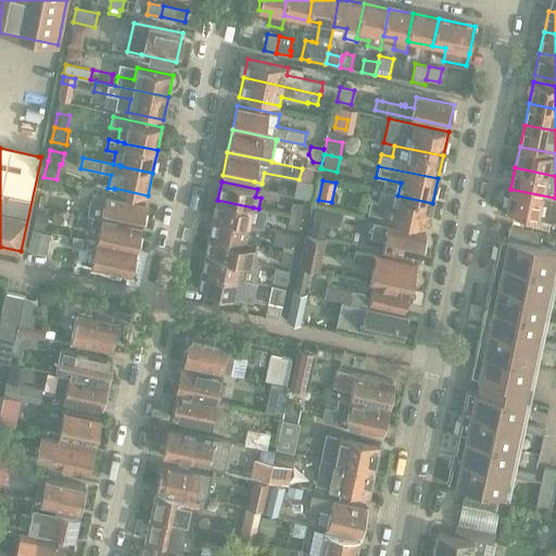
[(91,198),(87,215),(140,228),(146,204),(105,196),(105,197),(92,193),(93,189),(79,186),(78,194),(91,198)]
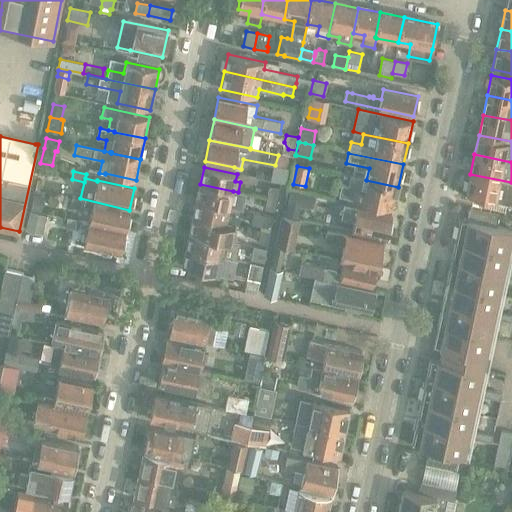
[(466,194),(496,200),(495,202),(511,204),(511,182),(470,174),(466,194)]
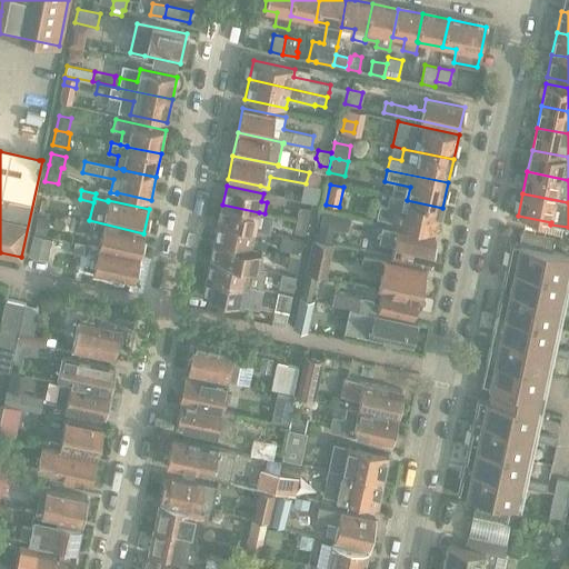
[(438,230),(442,208),(407,200),(405,210),(379,205),(377,217),(438,230)]
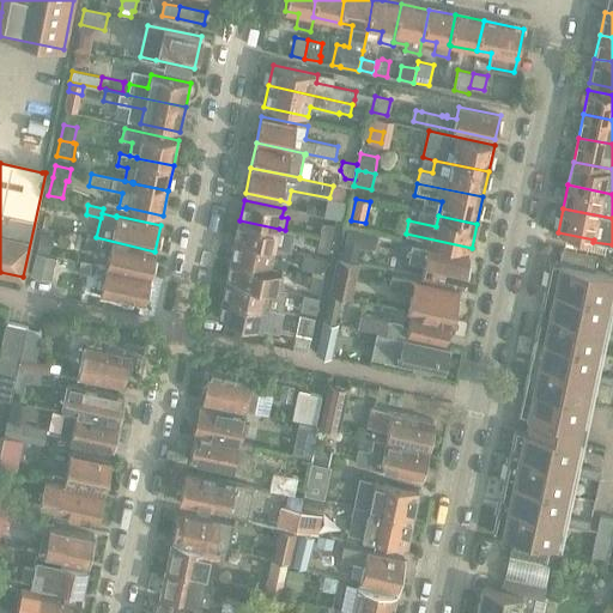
[(240,220),(236,240),(275,248),(280,249),(283,237),(278,236),(279,229),(240,220)]
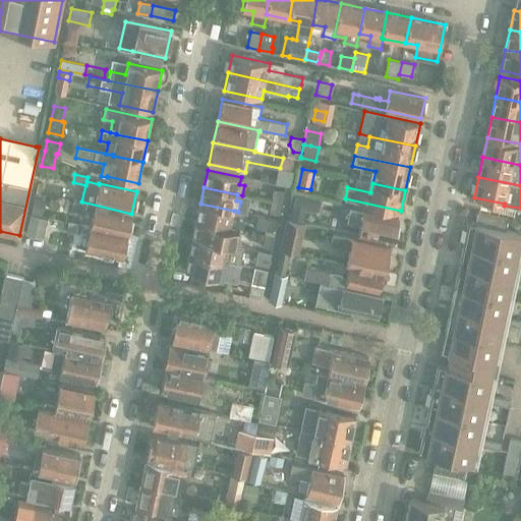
[(274,189),(272,201),(282,204),(285,192),(274,189)]
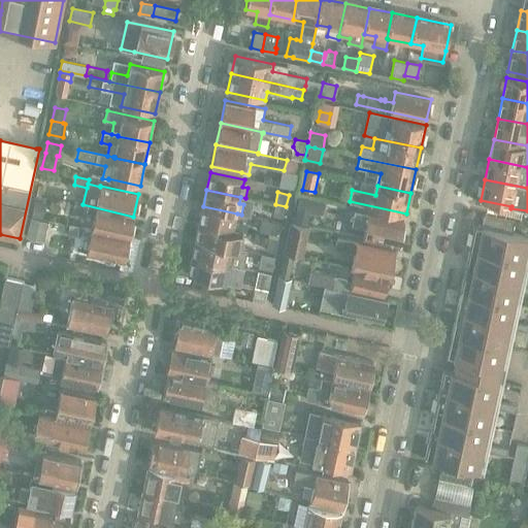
[(297,210),(295,221),(304,223),(307,224),(310,211),(324,215),(326,202),(312,199),(300,197),(297,210)]
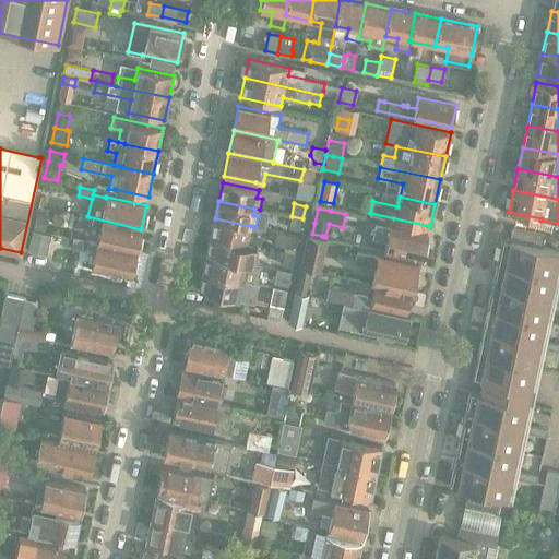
[(34,230),(47,233),(50,215),(37,213),(34,230)]
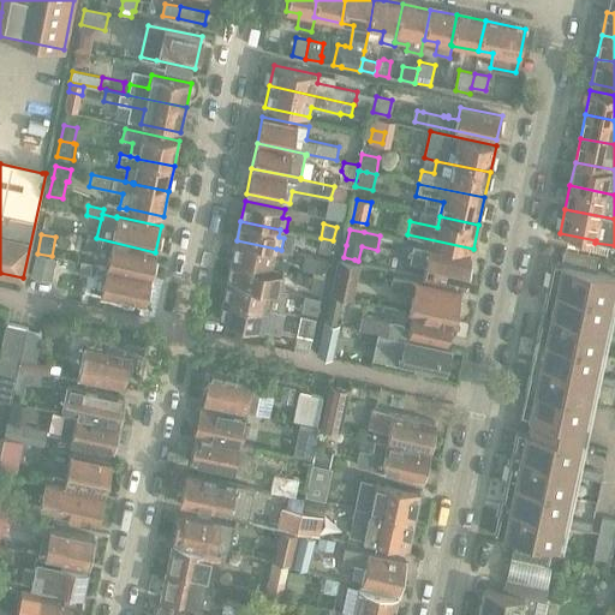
[(112,243),(106,268),(150,278),(155,252),(96,238),(88,237),(85,248),(100,251),(102,242),(112,243)]
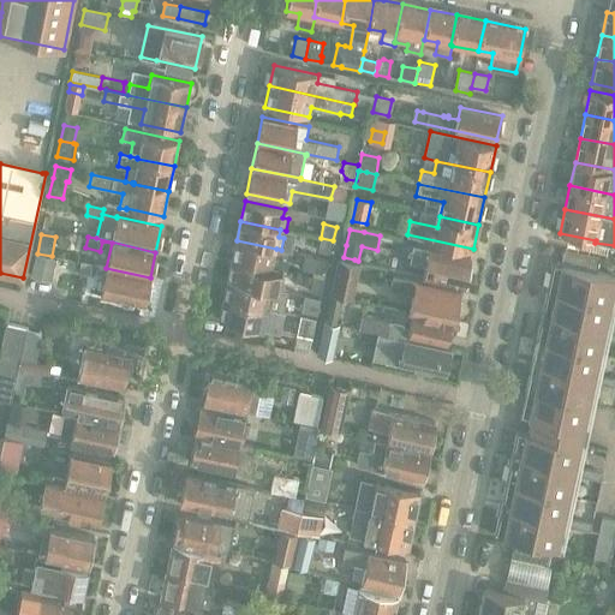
[(329,255),(333,240),(321,238),(317,252),(329,255)]
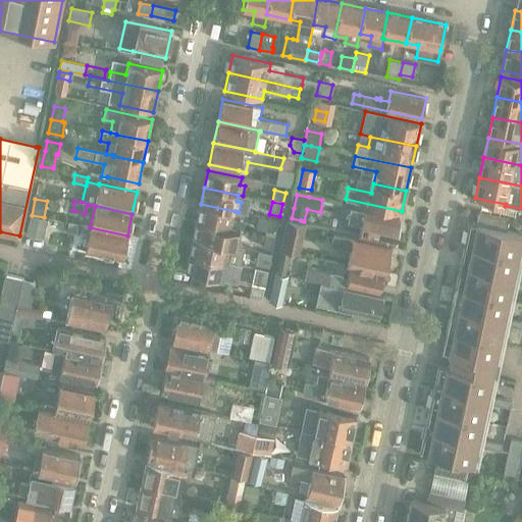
[(201,204),(197,220),(236,228),(238,220),(232,219),(235,211),(201,204)]
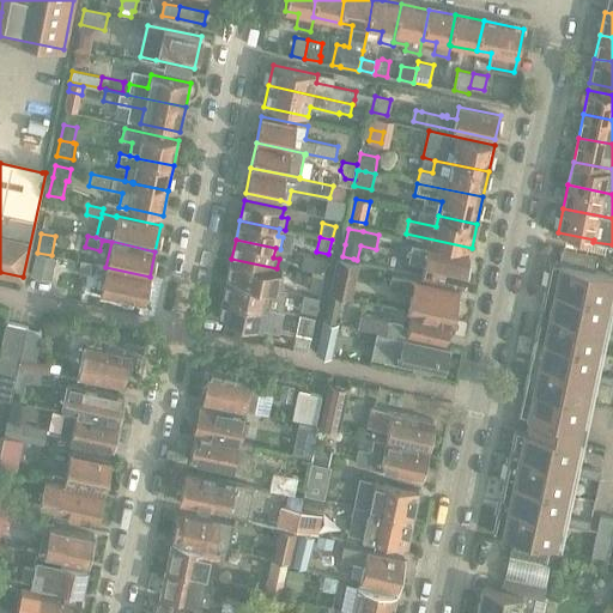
[(424,266),(422,277),(463,286),(471,258),(412,244),(408,262),(424,266)]
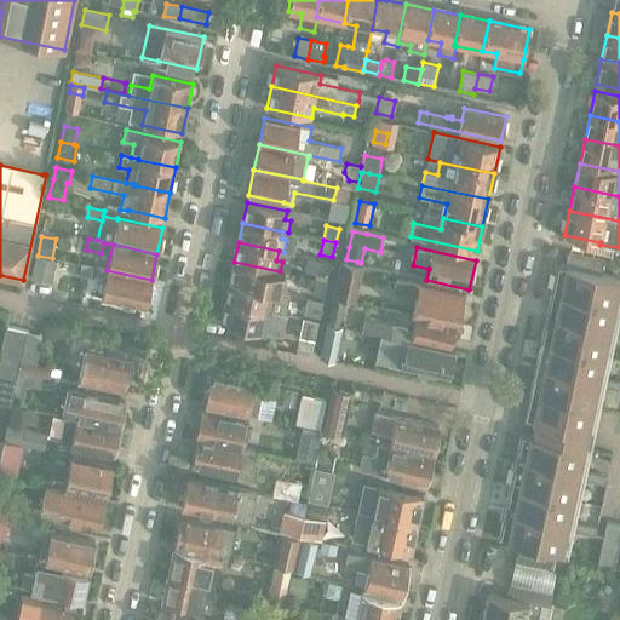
[(499,539),(562,552),(567,529),(595,535),(597,528),(568,522),(578,478),(606,484),(608,477),(579,471),(589,428),(597,385),(619,390),(619,382),(600,378),(608,334),(619,337),(619,328),(610,326),(619,280),(619,277),(601,274),(604,258),(569,250),(566,267),(557,265),(526,413),(524,422),(537,424),(534,438),(521,436),(499,539)]
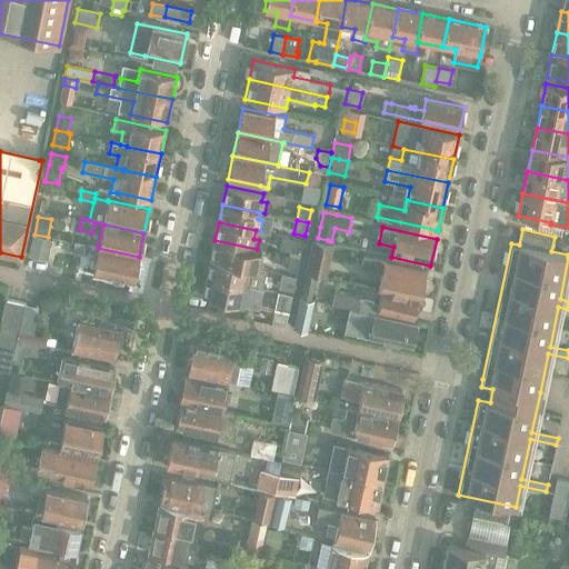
[(33,235),(29,256),(47,260),(52,239),(33,235)]
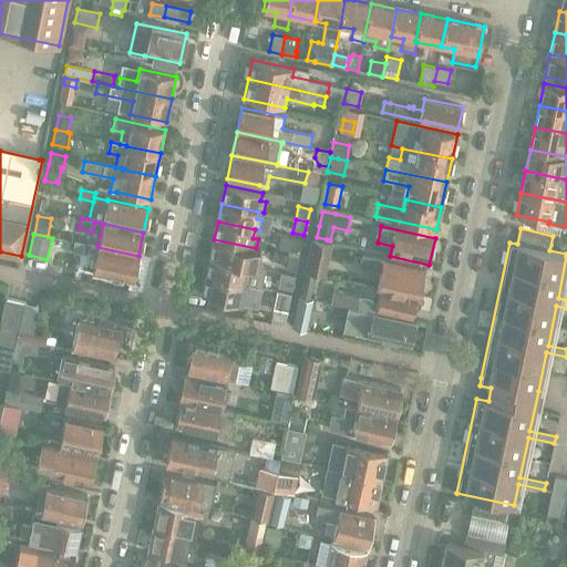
[(292,237),(289,250),(299,254),(302,239),(292,237)]
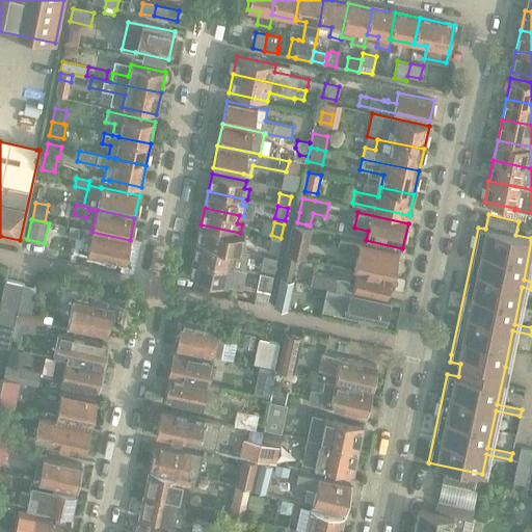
[(288,243),(286,255),(287,255),(297,257),(299,258),(306,259),(312,228),(308,227),(307,227),(294,224),(293,223),(293,224),(292,224),(291,227),(288,243)]
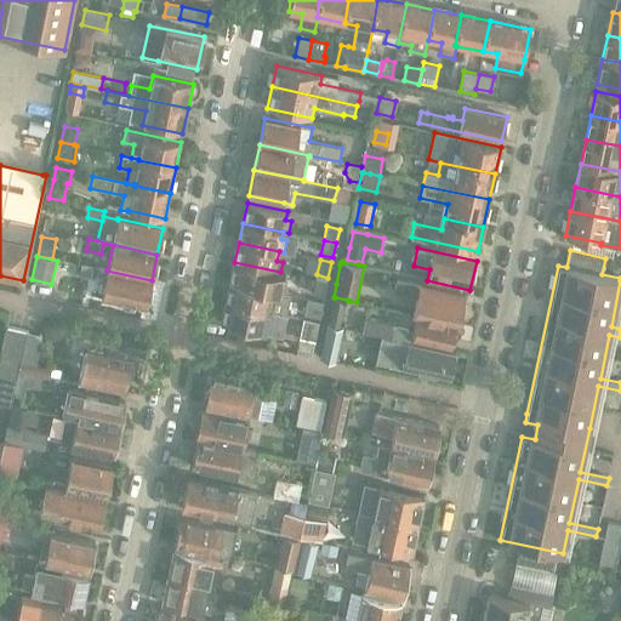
[(234,262),(231,283),(281,292),(286,273),(280,272),(234,262)]
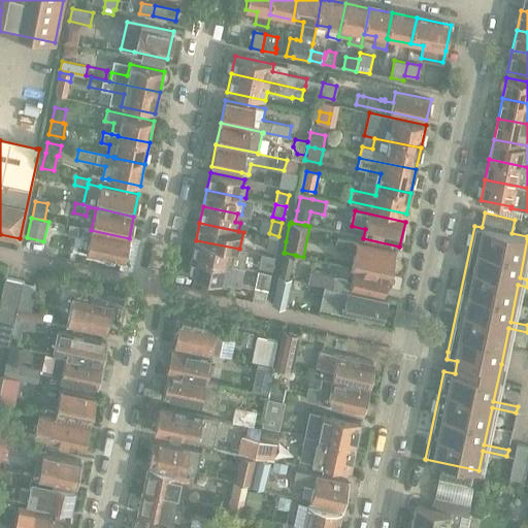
[(124,261),(129,238),(91,230),(86,253),(124,261)]
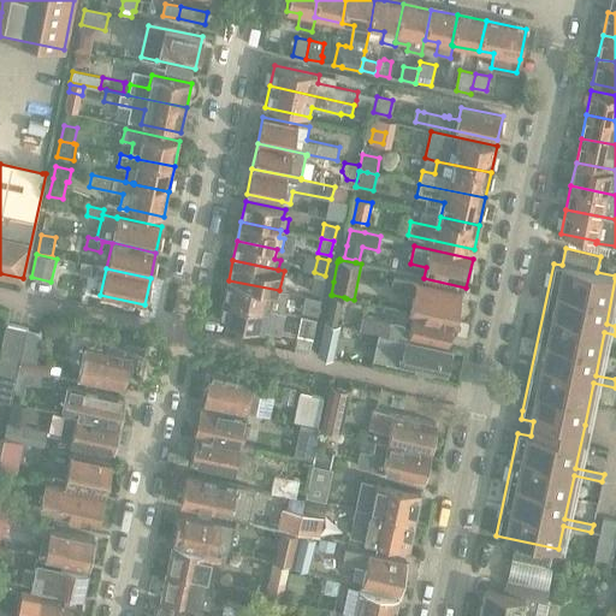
[(408,314),(413,315),(452,324),(454,324),(455,319),(458,318),(461,308),(457,304),(460,291),(394,277),(390,289),(413,295),(408,314)]
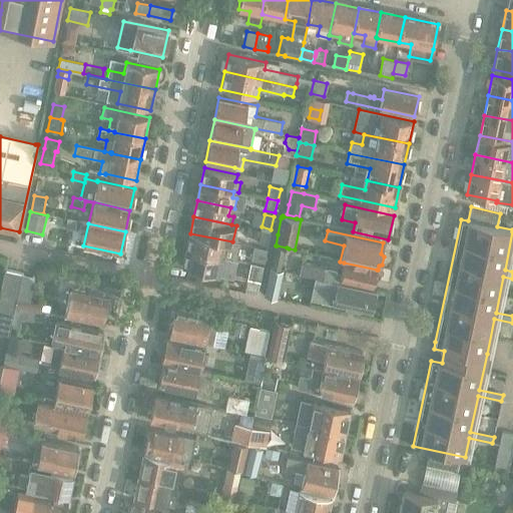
[(268,245),(271,233),(262,231),(259,243),(268,245)]
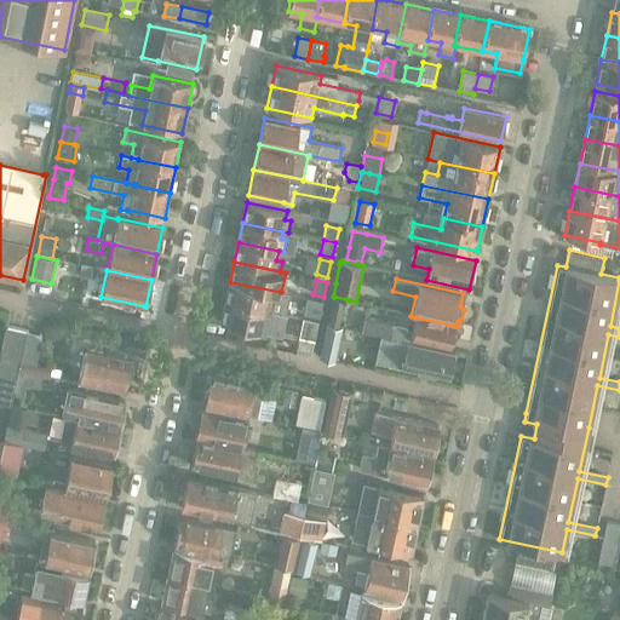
[(230,282),(225,302),(286,315),(291,294),(281,292),(230,282)]
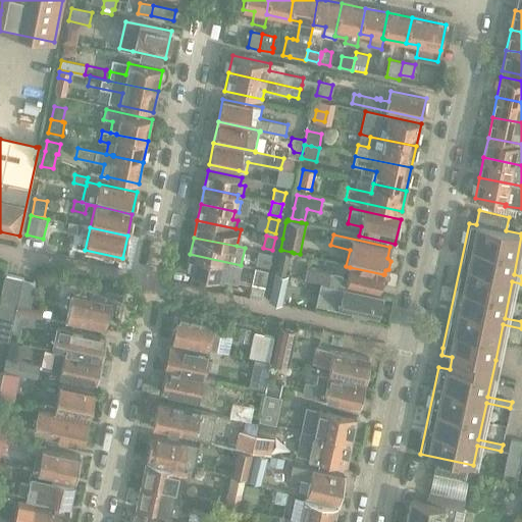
[(279,256),(276,272),(286,275),(291,254),(292,252),(281,250),(279,256)]
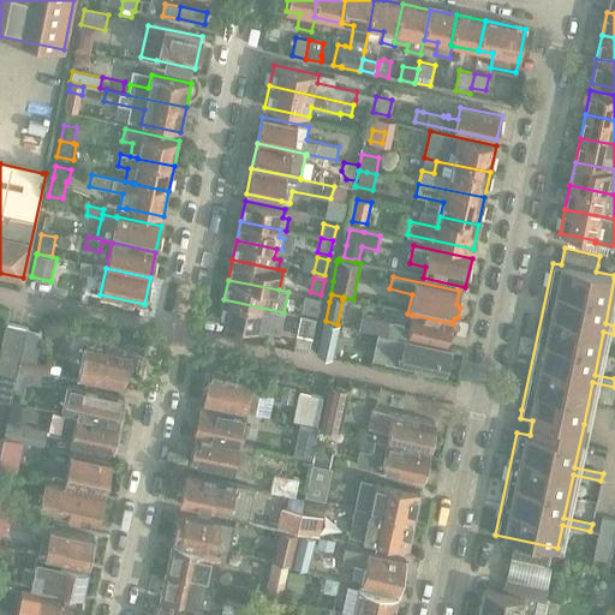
[(320,299),(306,297),(304,296),(300,311),(317,315),(320,299)]
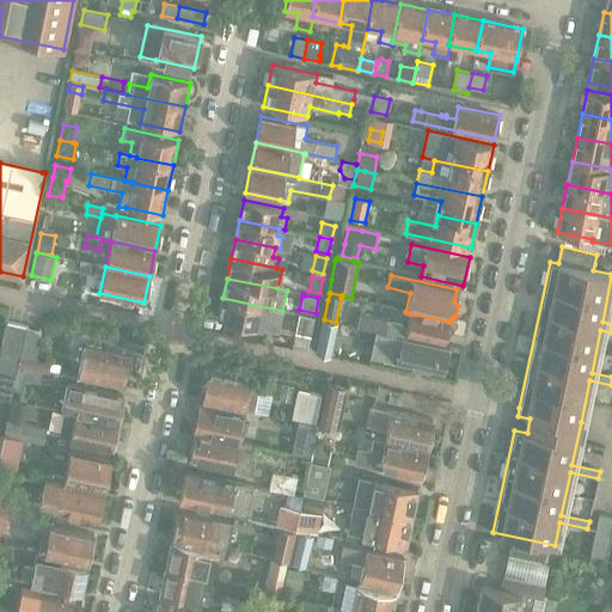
[(279,331),(282,311),(222,298),(218,319),(263,329),(263,328),(279,331)]
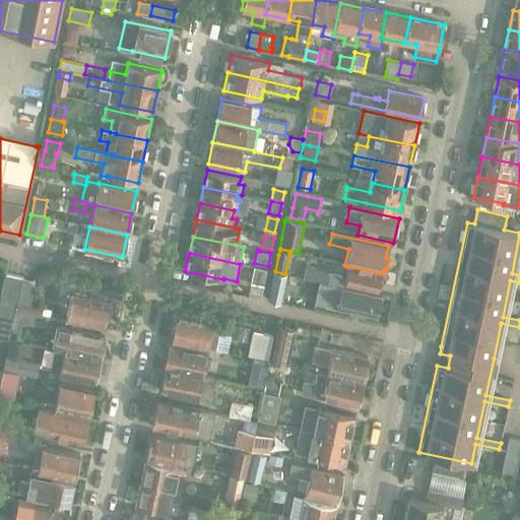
[(330,271),(307,266),(305,278),(320,281),(344,287),(345,283),(378,291),(380,284),(386,279),(382,273),(348,266),(346,277),(330,274),(330,271)]
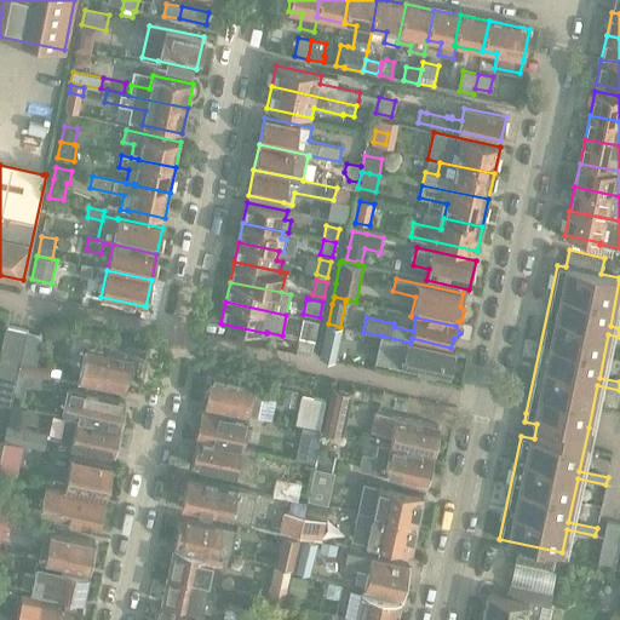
[(306,338),(315,339),(319,321),(303,319),(299,337),(306,338)]
